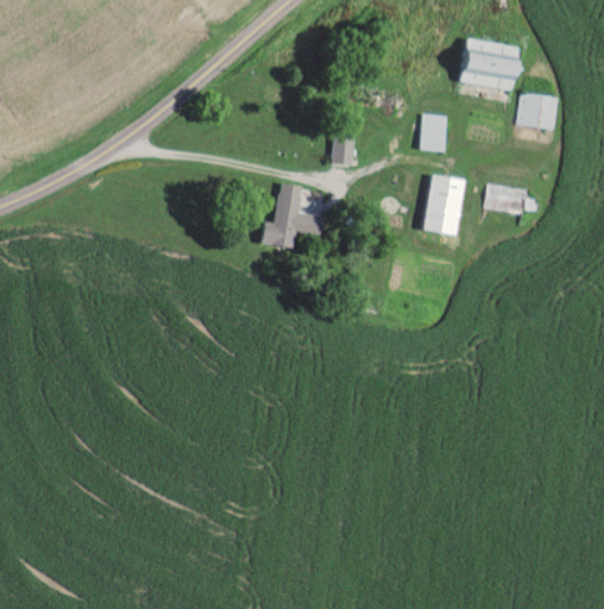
[(464,37),(458,81),(517,89),(522,60),(520,58),(521,45),(464,37)]
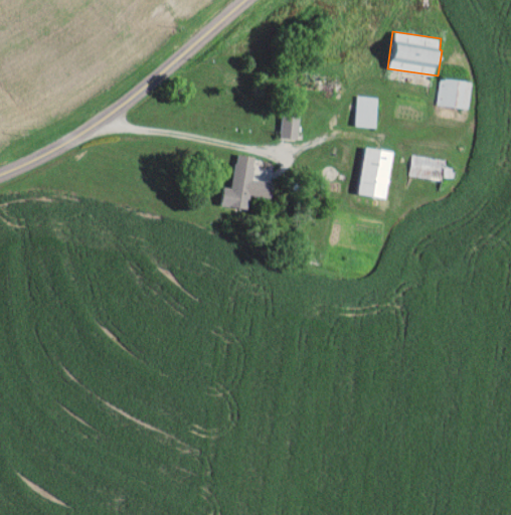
[(437,107),(469,108),(470,80),(438,78),(437,107)]
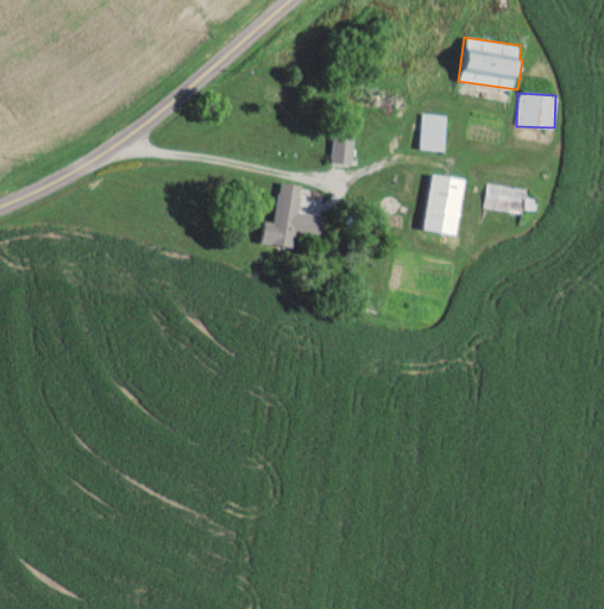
[(446,113),(421,113),(421,150),(446,150),(446,113)]
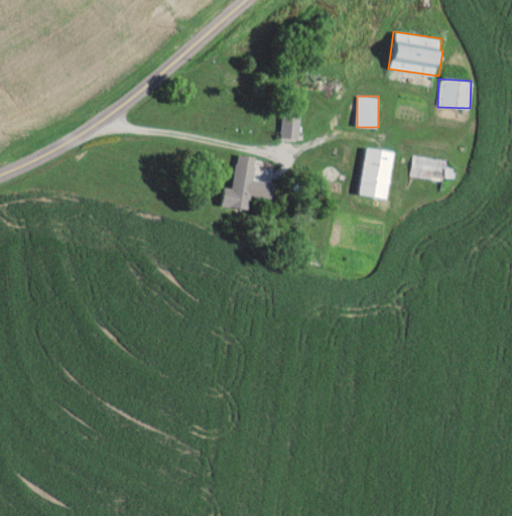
[(301,112),(283,110),(279,137),(298,139),(301,112)]
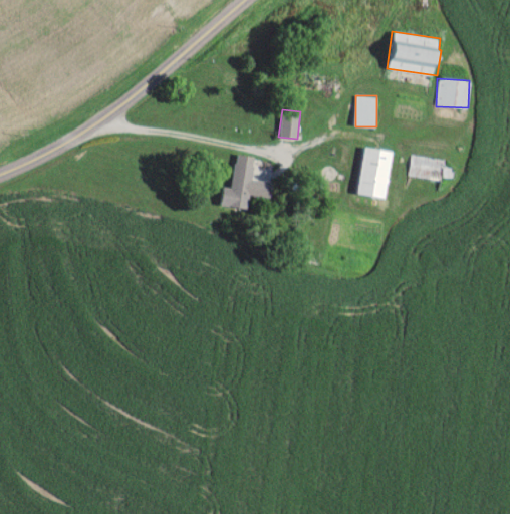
[(394,150),(364,147),(358,194),(388,198),(394,150)]
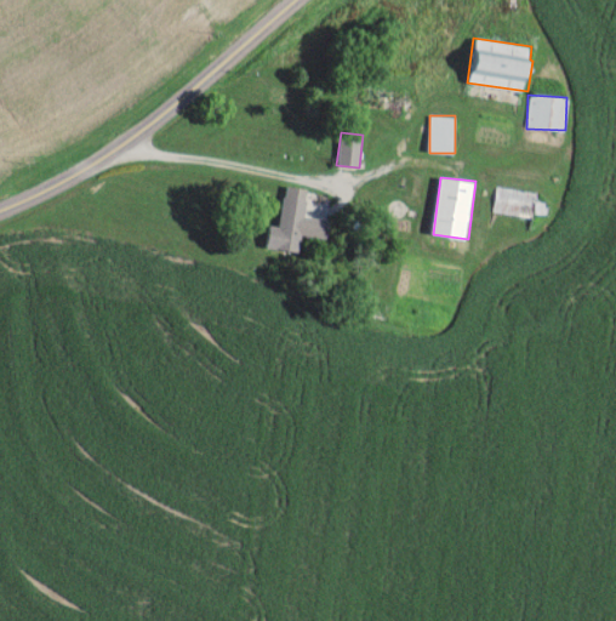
[(297,252),(300,235),(326,239),(330,221),(303,216),(307,188),(284,186),(278,226),(268,224),(264,248),(297,252)]
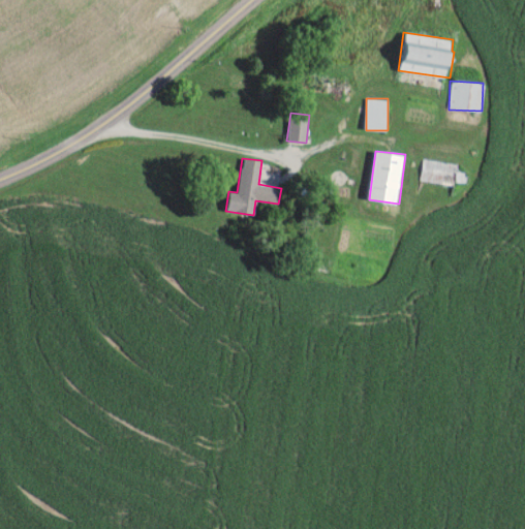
[(421,184),(457,184),(457,161),(421,161),(421,184)]
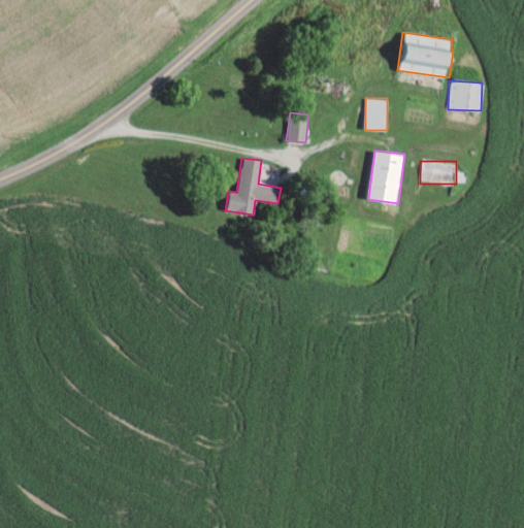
All buildings are outlined.
